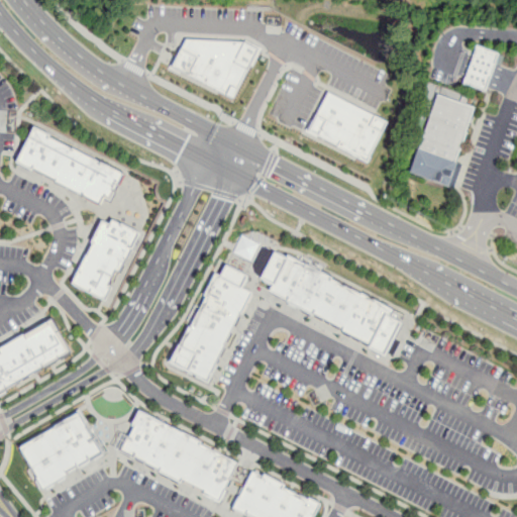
[(235,98),(173,67),(187,38),(245,41),(259,48),(235,98)]
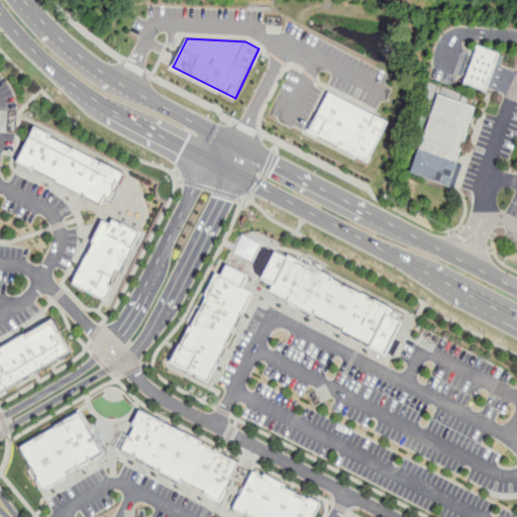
[(485,92),(497,56),(474,47),(461,85),(485,92)]
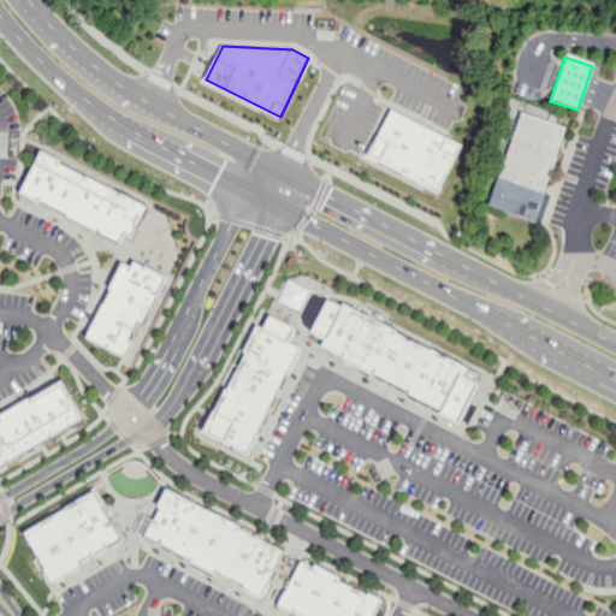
[(391,108),(368,155),(438,195),(463,144),(391,108)]
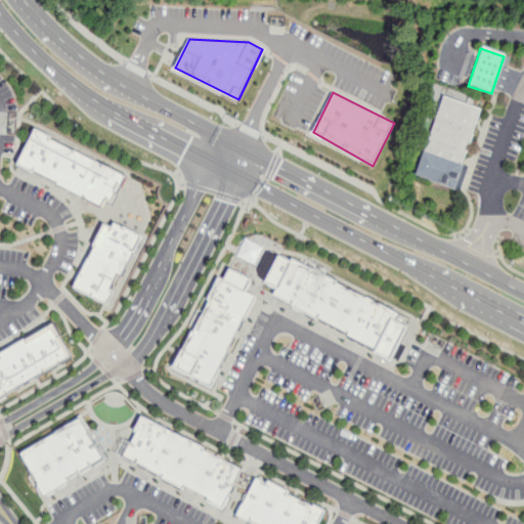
[(452,191),(480,112),(438,97),(410,177),(452,191)]
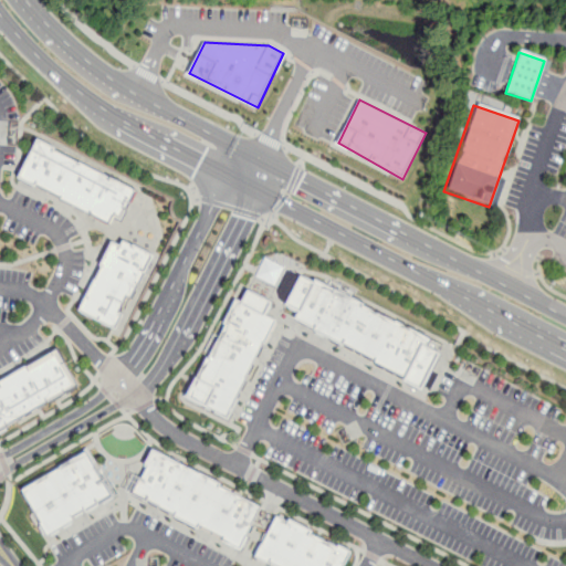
[(135,189),(122,219),(115,216),(111,223),(61,199),(62,196),(38,185),(35,188),(18,179),(39,138),(58,147),(55,150),(135,189)]
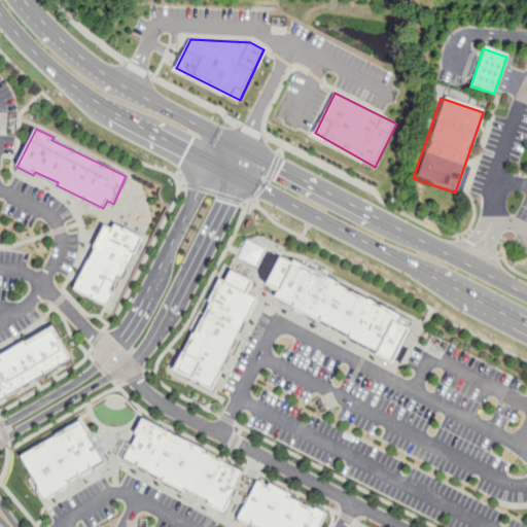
[(112,227),(115,221),(145,236),(124,279),(118,276),(111,290),(115,293),(108,308),(72,289),(76,281),(105,224),(112,227)]
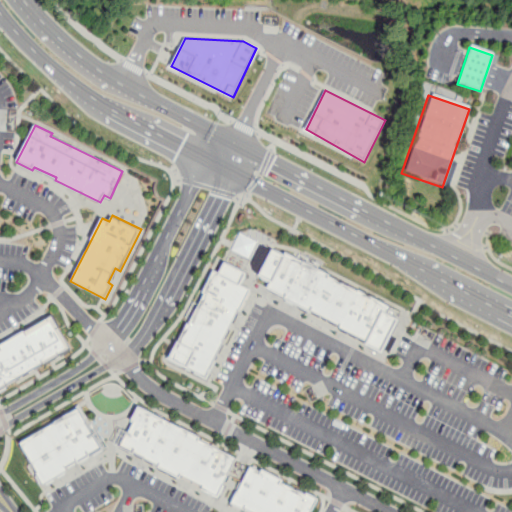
[(272,249),(390,307),(388,313),(399,319),(382,356),(366,347),(369,339),(267,289),(270,282),(258,277),(272,249)]
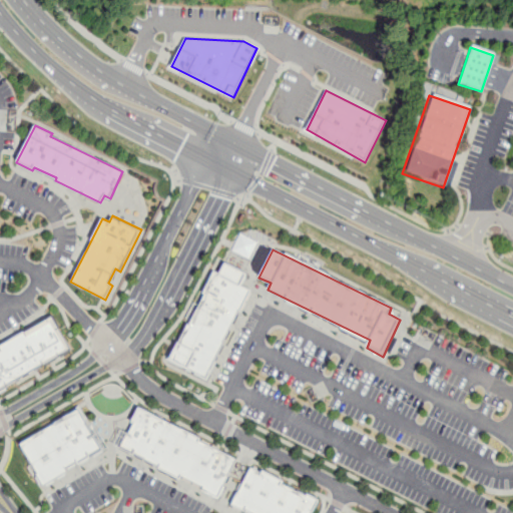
[(206,380),(168,361),(186,323),(189,325),(205,295),(202,293),(213,271),(219,274),(224,263),(246,274),(241,286),(251,290),(206,380)]
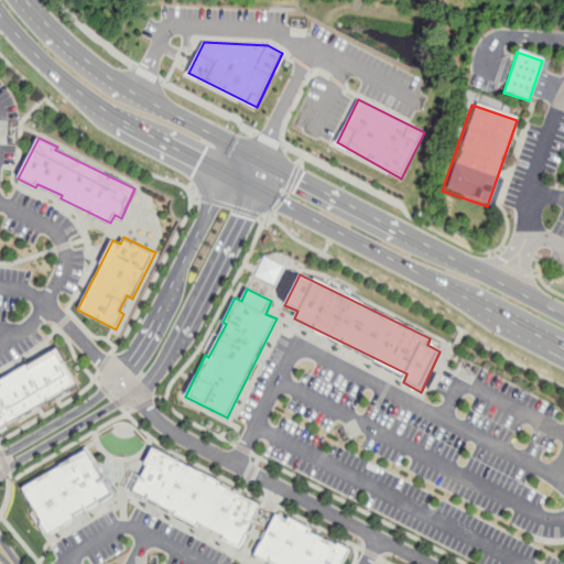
[(0,381),(57,348),(78,383),(0,427),(0,381)]
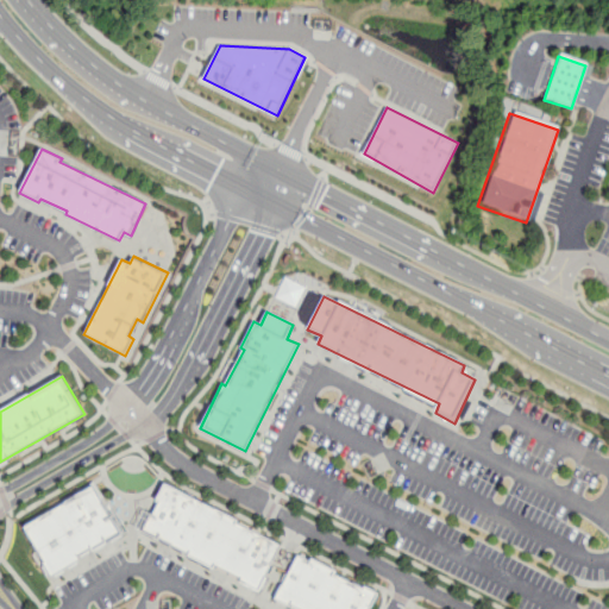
[(164,482),(240,520),(239,522),(284,546),(261,595),(242,585),(245,577),(218,563),(214,570),(139,532),(164,482)]
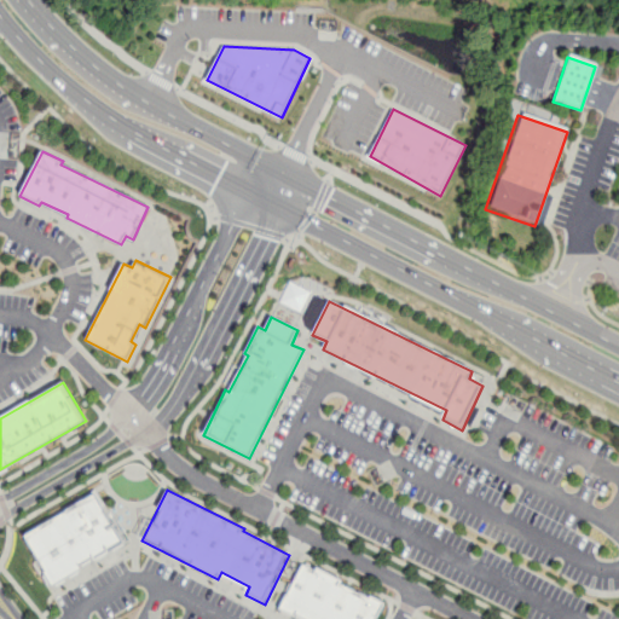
[(27,534),(96,495),(113,525),(121,520),(133,541),(94,562),(91,556),(80,563),(82,570),(56,585),(27,534)]
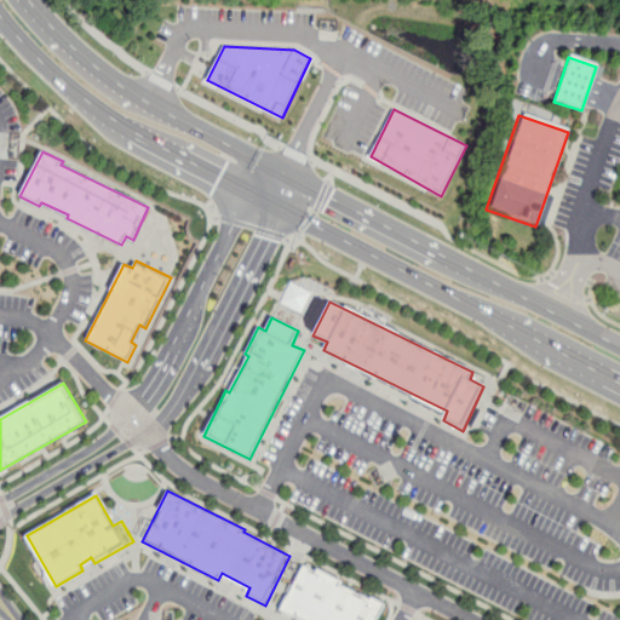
[(303,566),(316,572),(317,569),(342,581),(340,585),(368,598),(371,596),(386,603),(377,619),(302,619),(281,609),(303,566)]
